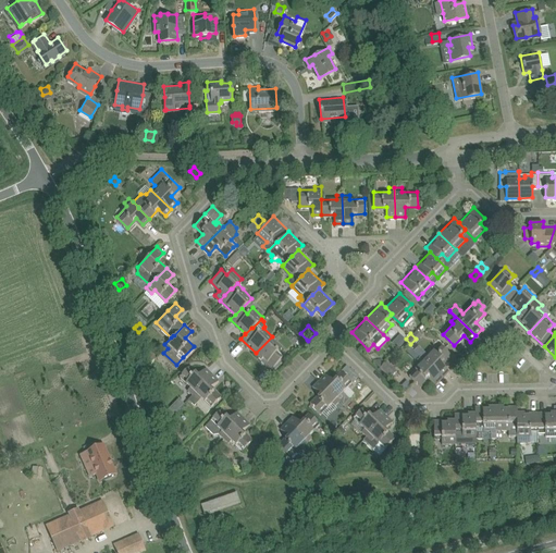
[(272,336),(256,353),(271,368),(282,356),(275,351),(281,345),(272,336)]
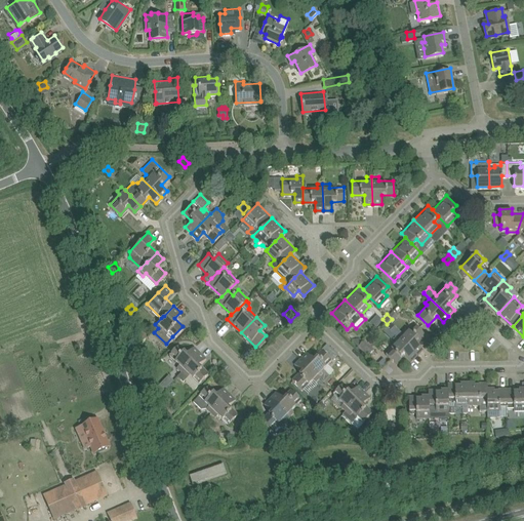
[(401,330),(397,335),(416,354),(422,348),(416,342),(425,332),(417,325),(413,322),(404,332),(401,330)]
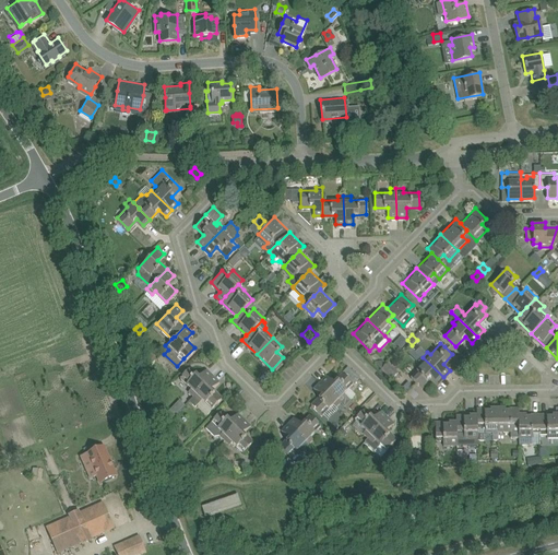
[(443,377),(423,357),(418,362),(420,364),(410,375),(422,386),(430,377),(437,384),(443,377)]
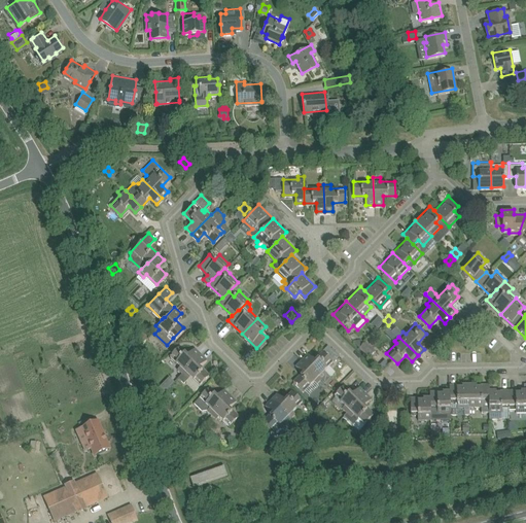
[(369,355),(375,349),(365,339),(359,345),(369,355)]
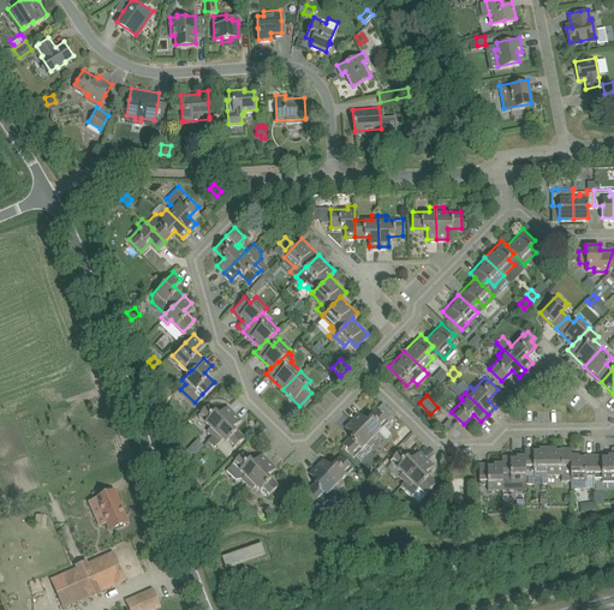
[(207,428),(212,432),(233,410),(227,404),(220,411),(209,401),(197,413),(209,425),(207,428)]
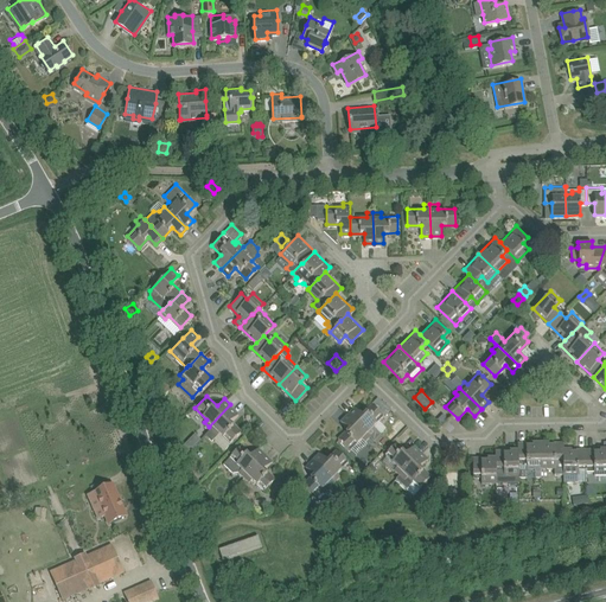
[(353,405),(346,412),(372,437),(378,433),(371,426),(383,414),(371,402),(361,412),(353,405)]
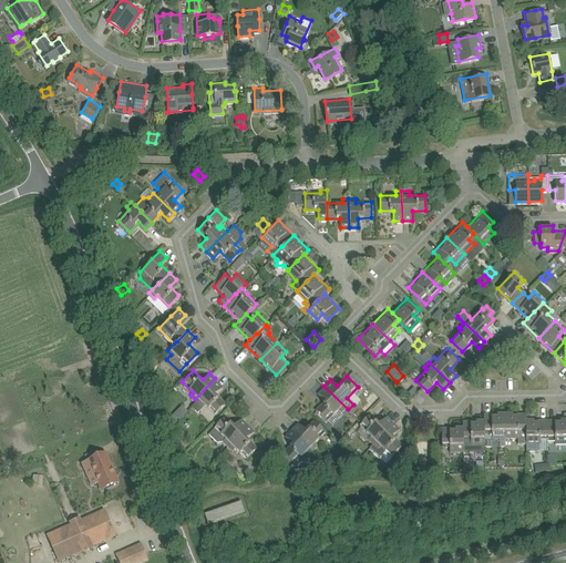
[(204,402),(215,412),(225,401),(216,392),(223,385),(215,378),(195,399),(191,403),(197,410),(204,402)]
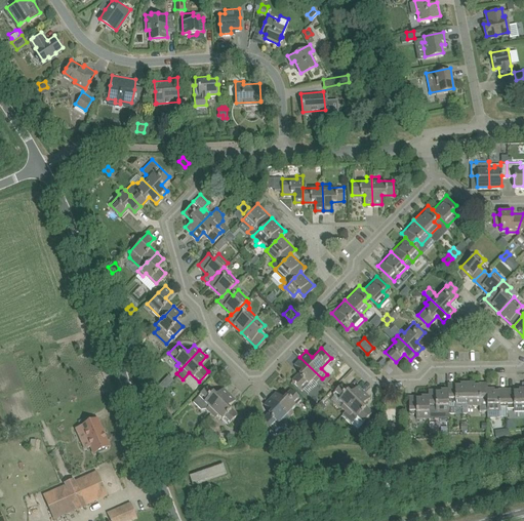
[(315,381),(318,376),(322,379),(322,378),(299,357),(294,362),(300,368),(292,377),(303,388),(312,377),(315,381)]
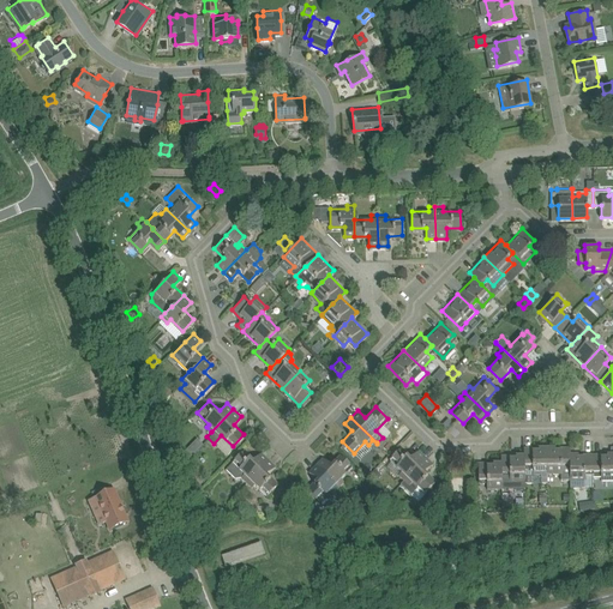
[(402,422),(396,428),(402,434),(408,428),(402,422)]
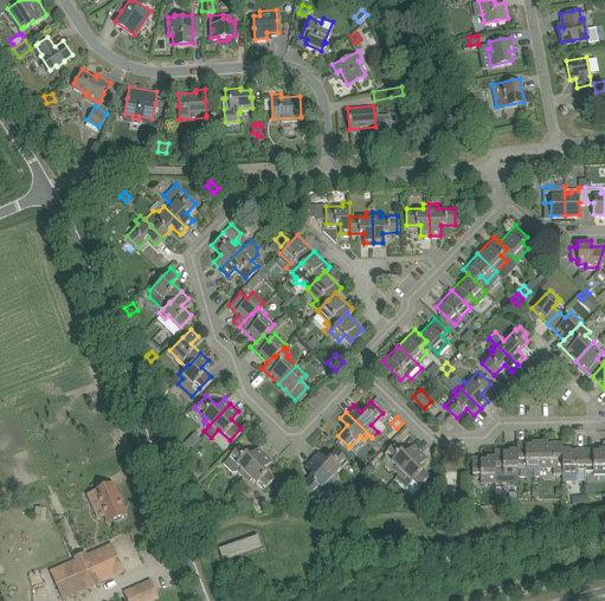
[(191,445),(185,439),(181,443),(187,448),(191,445)]
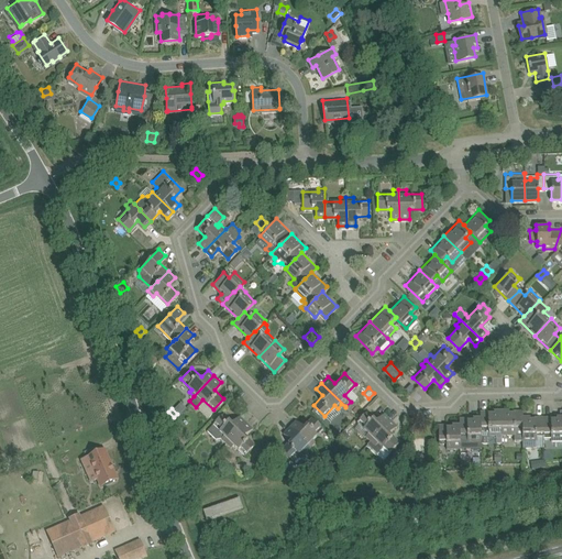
[(480,416),(480,425),(480,439),(480,441),(488,441),(487,433),(495,433),(495,441),(500,441),(502,441),(500,433),(500,408),(480,409),(480,416)]
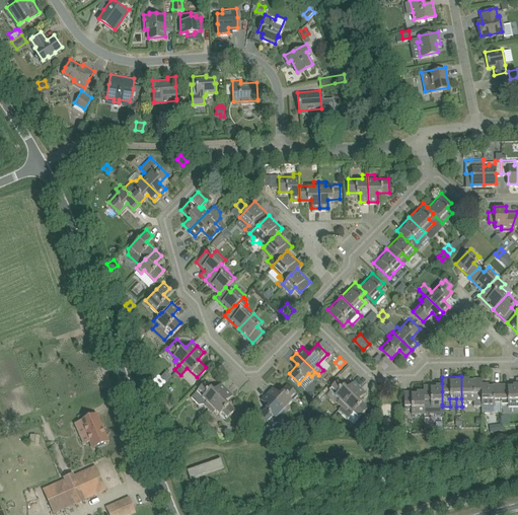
[(461,376),(461,398),(472,398),(472,403),(481,403),(481,391),(481,382),(481,376),(461,376)]
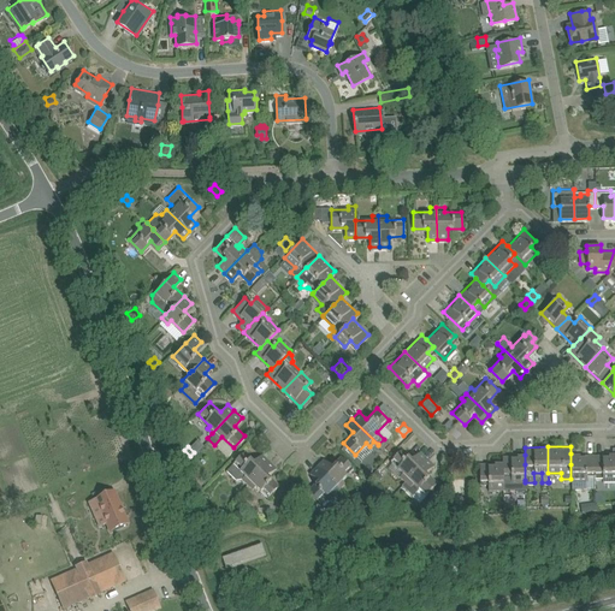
[(398,474),(404,480),(426,456),(419,450),(413,457),(402,448),(390,460),(402,472),(398,474)]
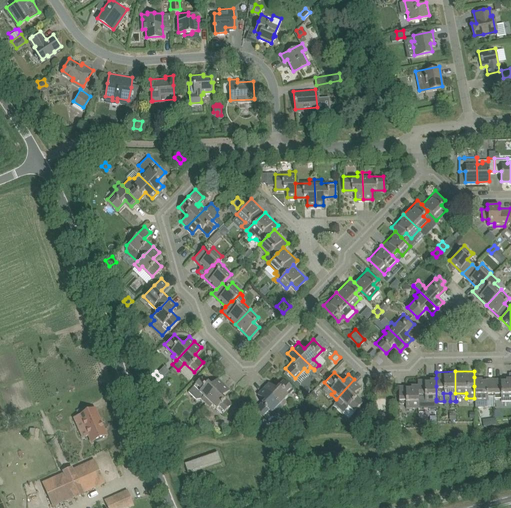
[(205,400),(223,381),(217,376),(211,382),(203,374),(188,389),(196,397),(200,396),(205,400)]
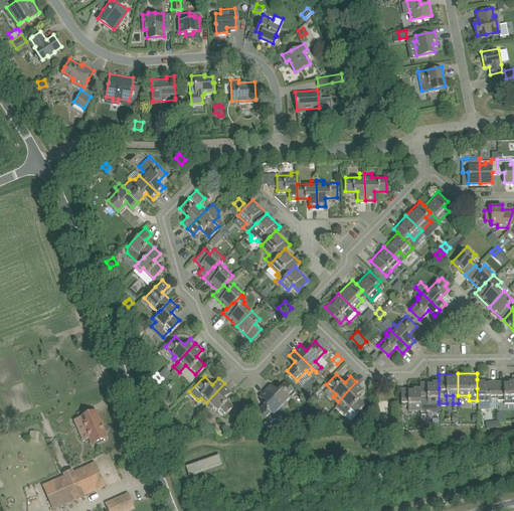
[(513,378),(496,379),(496,394),(503,394),(503,401),(513,400),(513,378)]
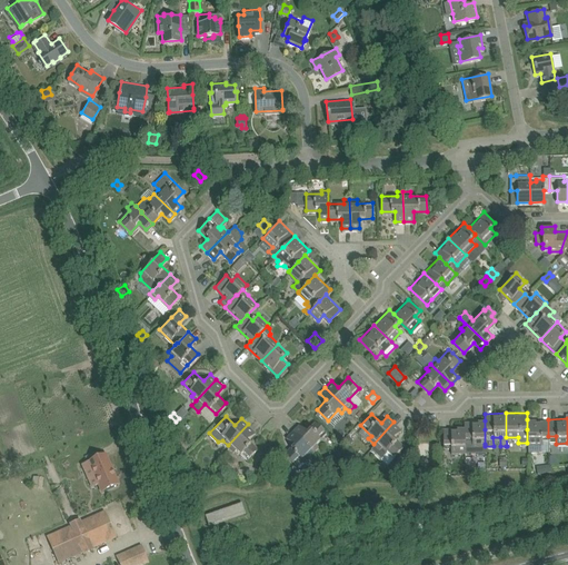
[(298,423),(292,429),(314,449),(318,445),(315,442),(326,430),(315,419),(305,429),(298,423)]
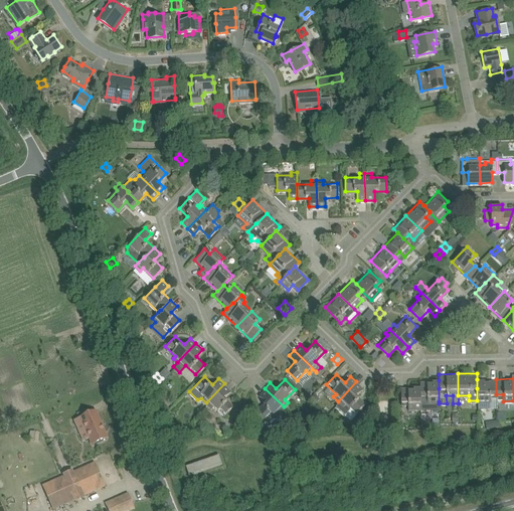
[(489,406),(489,401),(490,401),(490,394),(496,394),(496,379),(477,379),(477,388),(477,400),(477,406),(489,406)]
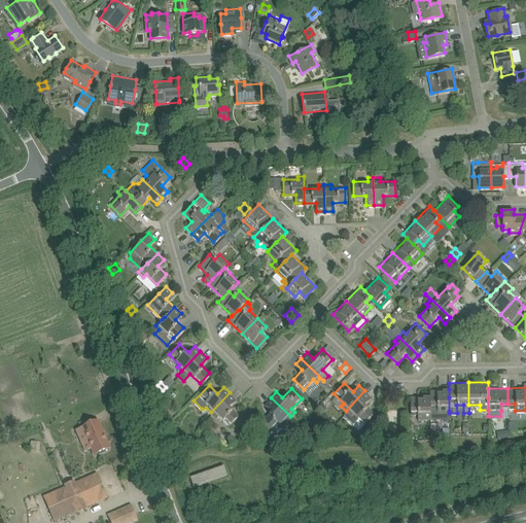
[(429,389),(429,395),(429,405),(430,405),(430,417),(449,417),(449,413),(449,411),(449,397),(449,389),(429,389)]
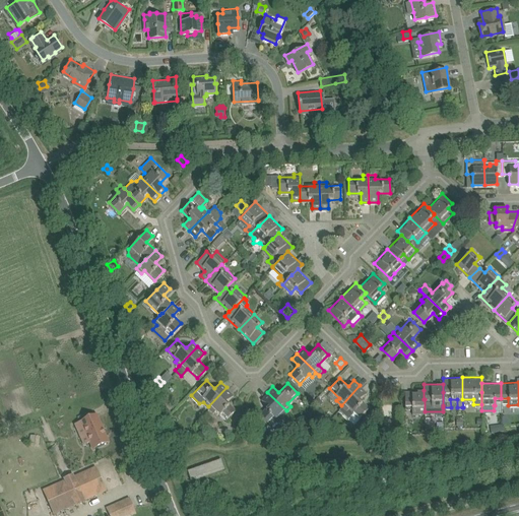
[(366,391),(360,385),(341,405),(338,407),(343,411),(347,416),(352,410),(355,413),(349,418),(352,422),(359,416),(362,413),(369,406),(360,397),(366,391)]
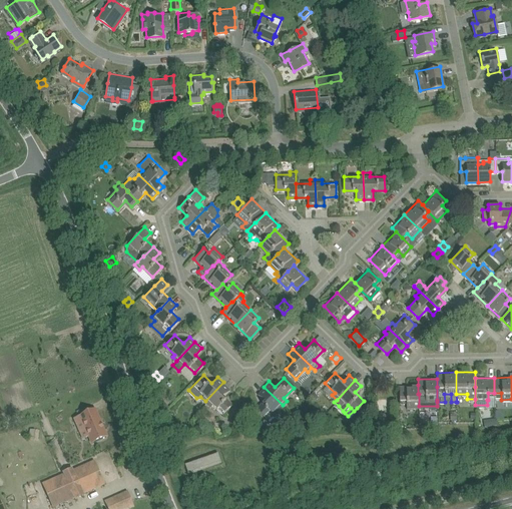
[(223,382),(205,401),(209,406),(212,403),(222,413),(232,403),(223,394),(229,388),(223,382)]
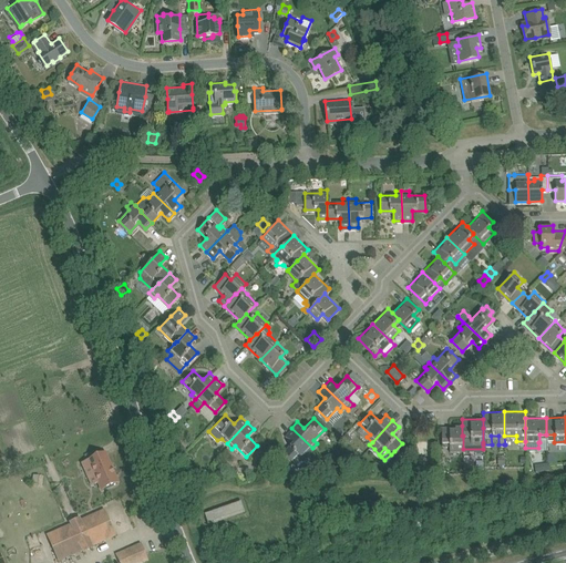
[(463,450),(463,449),(463,436),(462,436),(462,426),(441,426),(441,437),(441,442),(449,442),(449,450),(463,450)]
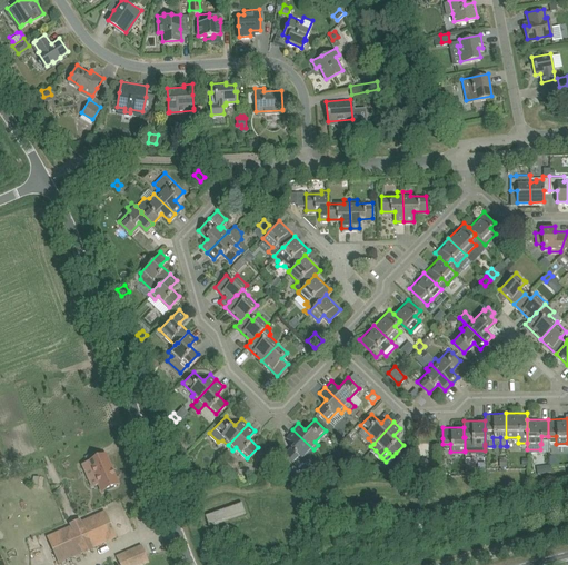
[(314,449),(292,429),(286,436),(292,443),(284,452),(295,463),(306,452),(308,455),(314,449)]
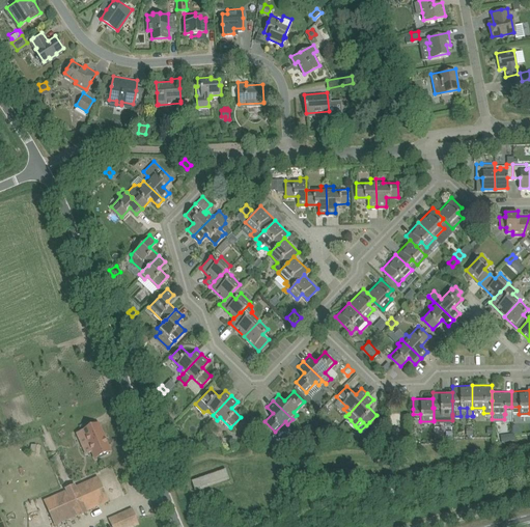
[(319,409),(324,413),(329,409),(325,404),(319,409)]
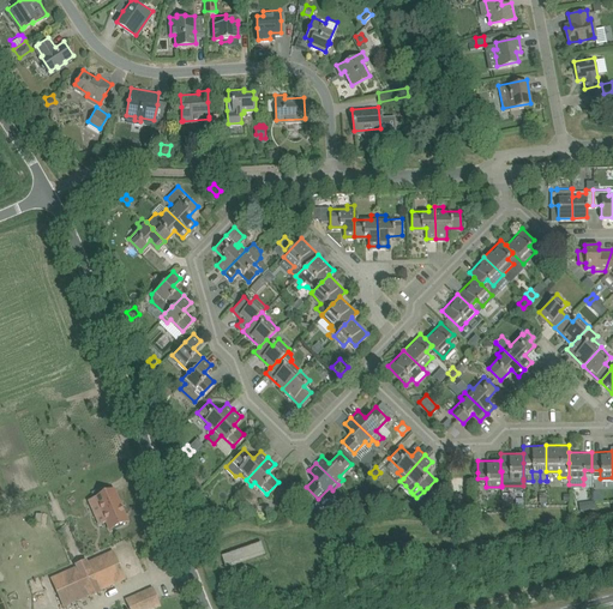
[(89,499),(96,496),(109,526),(127,519),(113,488),(96,495),(89,499)]
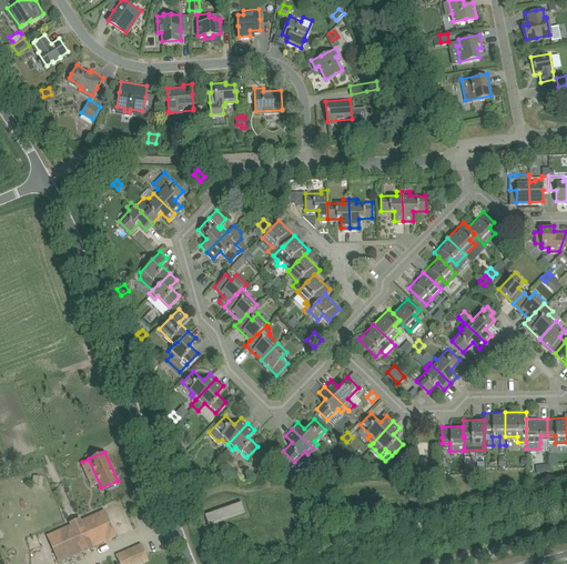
[(253,464),(257,470),(263,464),(259,459),(253,464)]
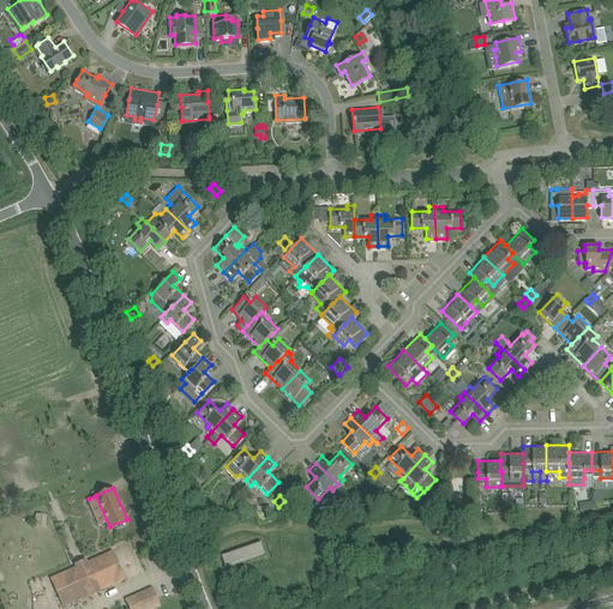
[(224,564),(264,549),(260,540),(221,553),(224,564)]
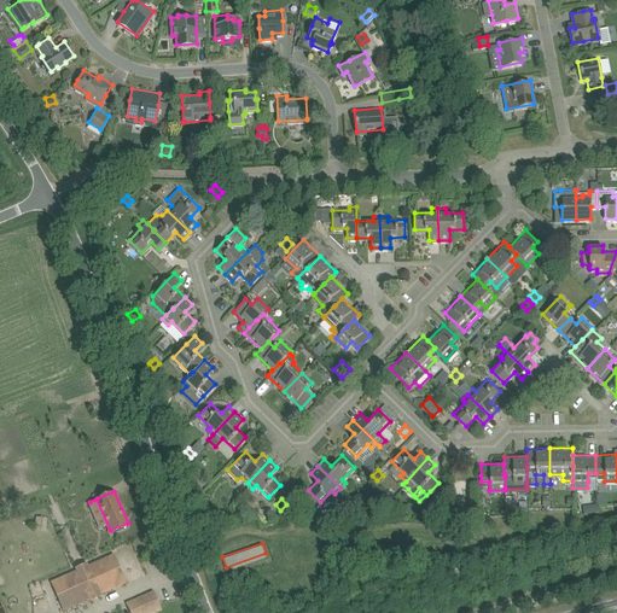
[(63,607),(88,596),(89,599),(102,594),(100,590),(124,579),(112,553),(88,564),(87,560),(75,566),(76,568),(51,579),(63,607)]
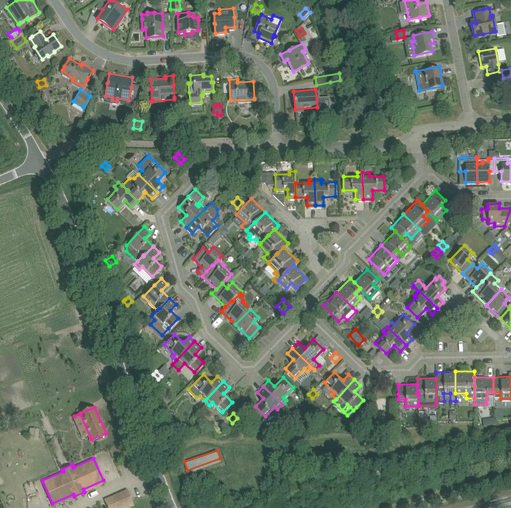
[(126,488),(104,497),(108,507),(123,507),(133,504),(126,488)]
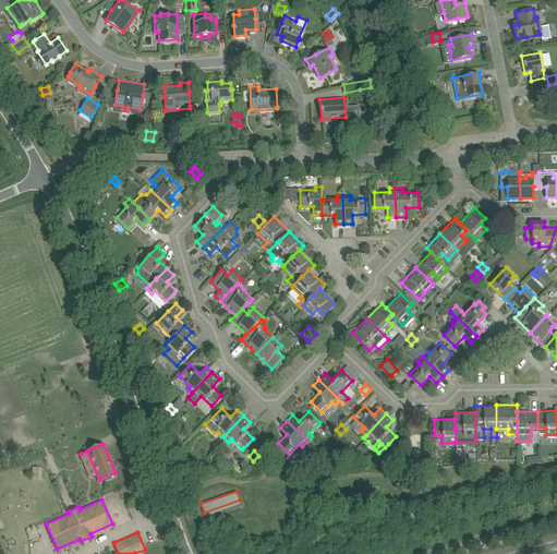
All buildings are outlined.
